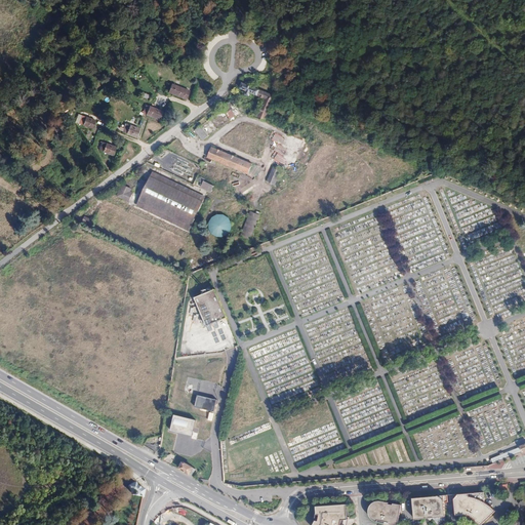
[(257,96),(265,99),(257,118),(265,121),(275,96),(242,83),(240,88),(247,91),(245,94),(249,96),(251,92),(257,95),(257,96)]
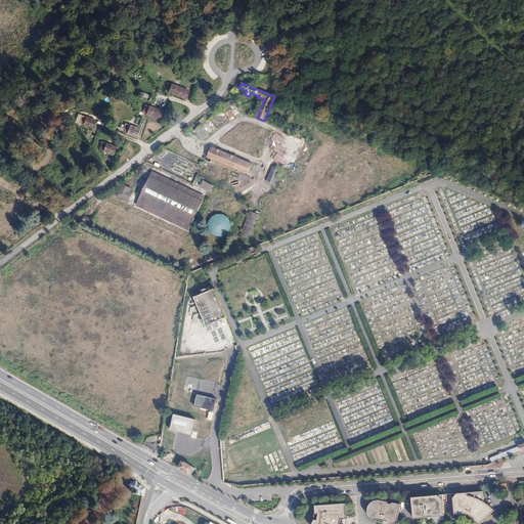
[(188,91),(171,84),(168,92),(185,99),(188,91)]
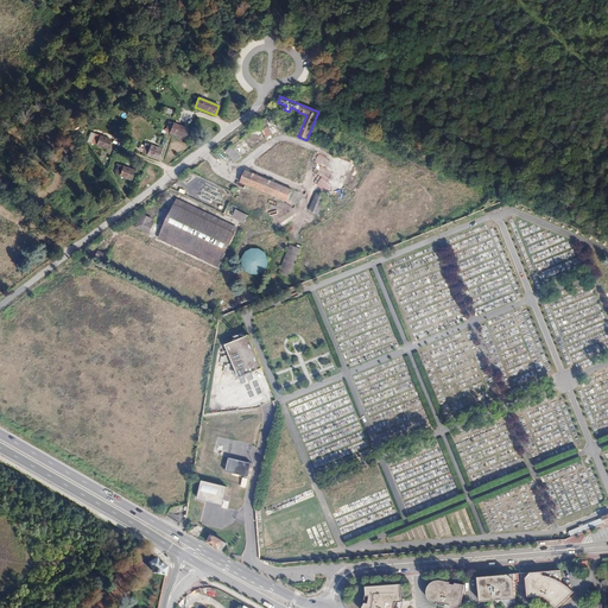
[(258,126),(267,138),(277,130),(267,118),(258,126)]
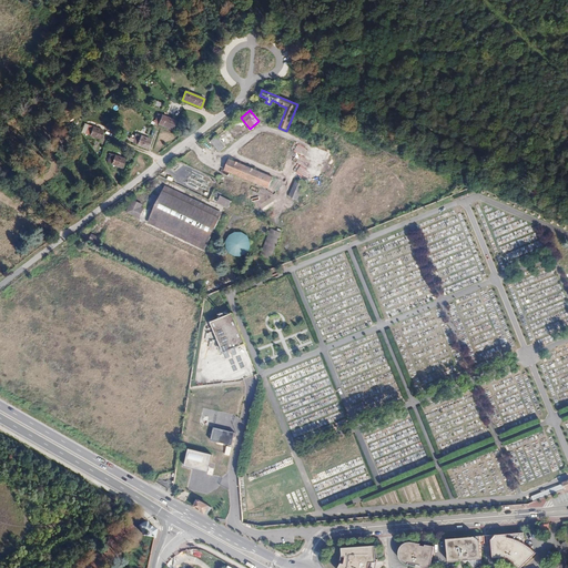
[(156,119),(160,120),(159,124),(172,130),(175,121),(158,114),(156,119)]
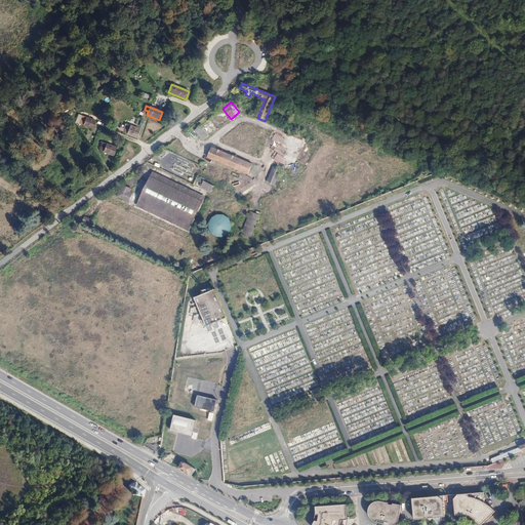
[(95,121),(82,116),(79,124),(92,128),(95,121)]
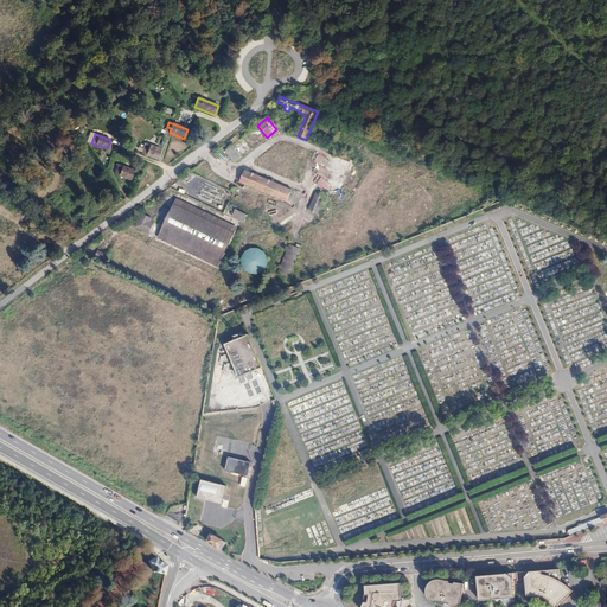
[(161,149),(146,144),(144,153),(159,158),(161,149)]
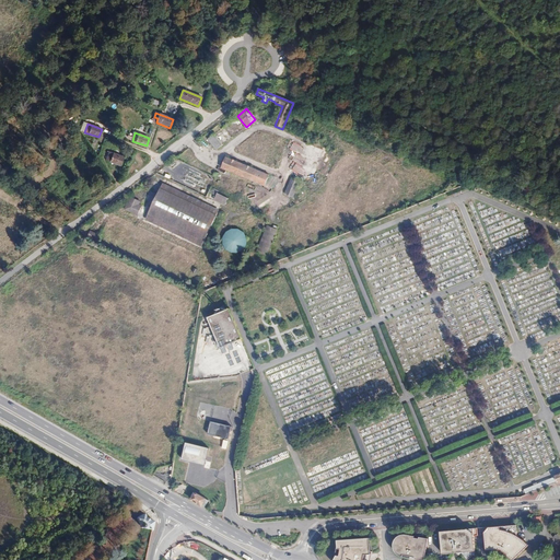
[(214,135),(208,139),(217,150),(223,144),(214,135)]
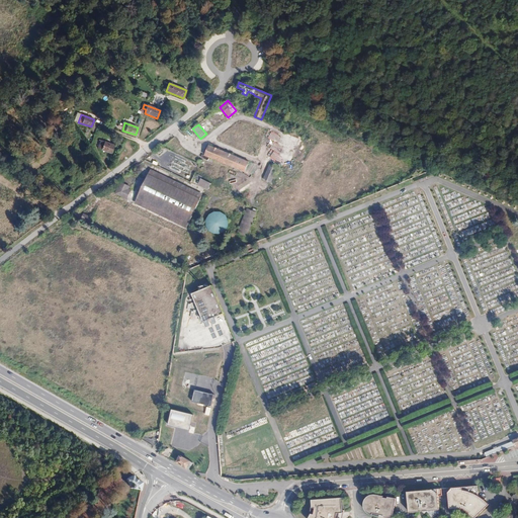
[(279,163),(281,156),(278,154),(281,147),(276,145),(280,137),(271,133),(268,140),(273,142),(266,157),(279,163)]
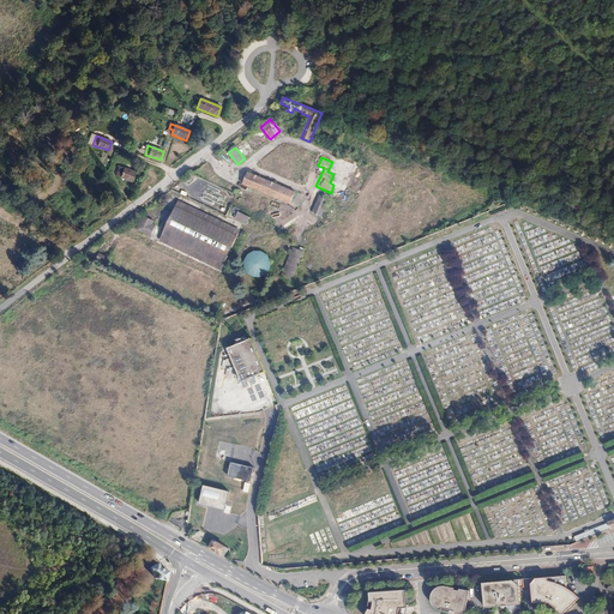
[(136,172),(120,167),(116,175),(132,181),(136,172)]
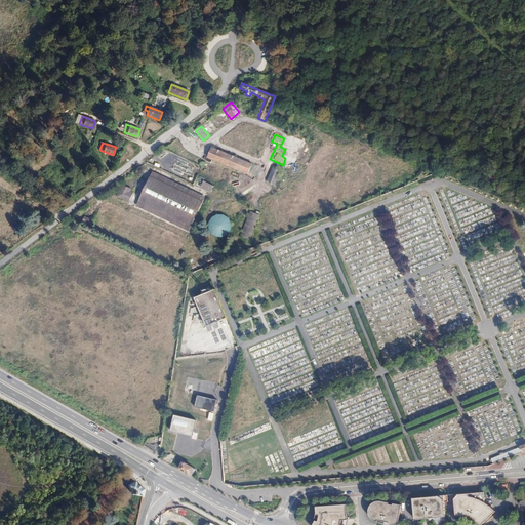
[(212,148),(208,158),(248,174),(252,164),(212,148)]
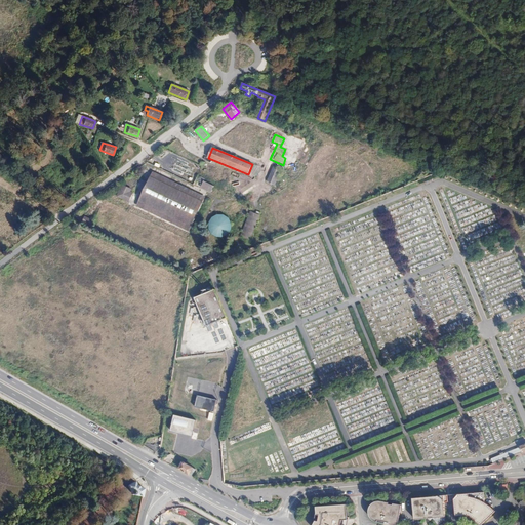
[(280,171),(273,168),(268,183),(275,185),(280,171)]
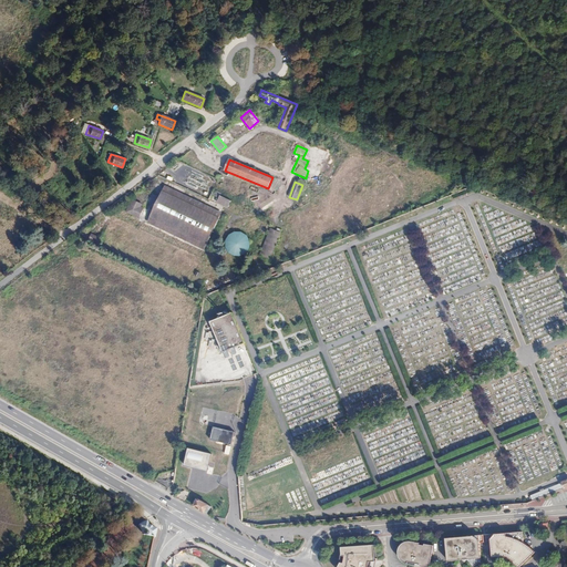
[(220,215),(165,187),(148,220),(205,248),(220,215)]
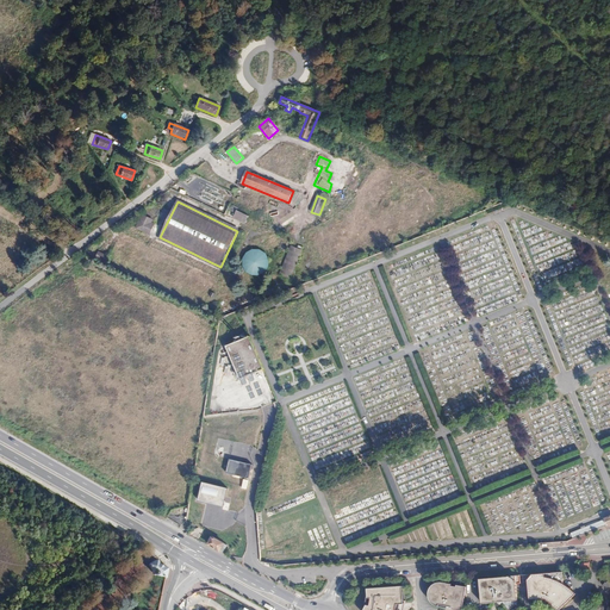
[(249,217),(238,211),(235,217),(247,223),(249,217)]
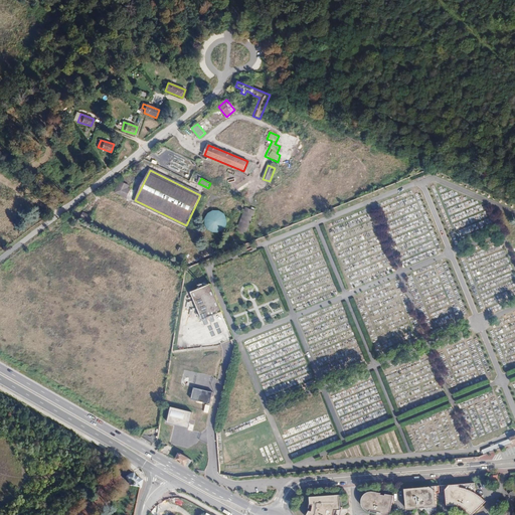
[(128,184),(121,181),(115,192),(127,197),(130,191),(126,189),(128,184)]
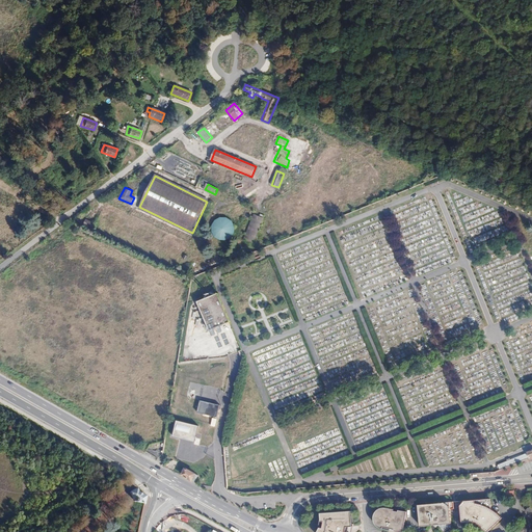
[(99,207),(97,204),(83,214),(86,217),(99,207)]
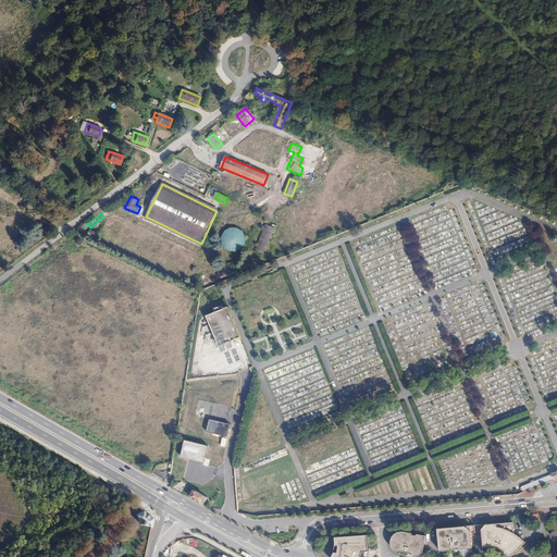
[(276,230),(264,224),(255,250),(265,255),(276,230)]
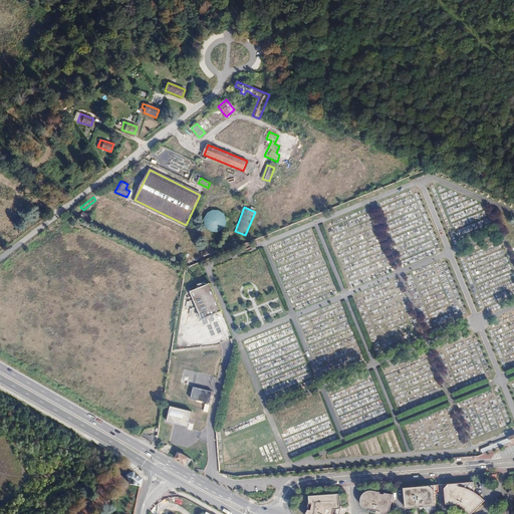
[(206,217),(205,221),(205,224),(206,227),(208,230),(211,232),(215,233),(218,232),(221,231),(224,229),(226,226),(227,223),(227,219),(225,216),(223,213),(220,211),(217,211),(213,211),(210,212),(207,214),(206,217)]
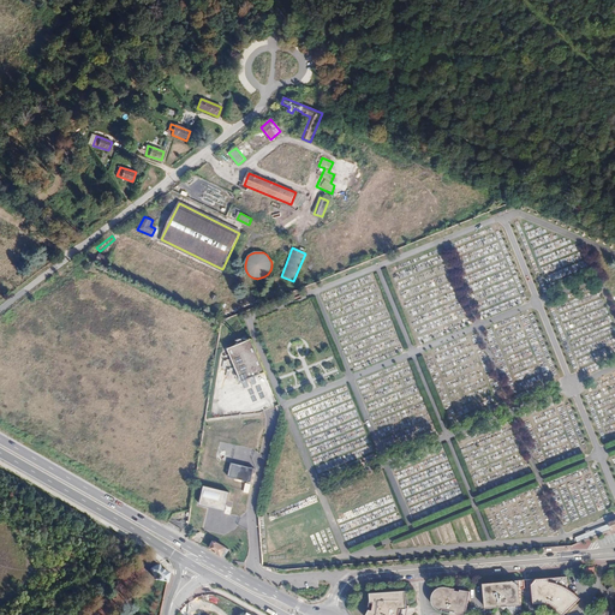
[(103,254),(100,256),(106,263),(109,261),(103,254)]
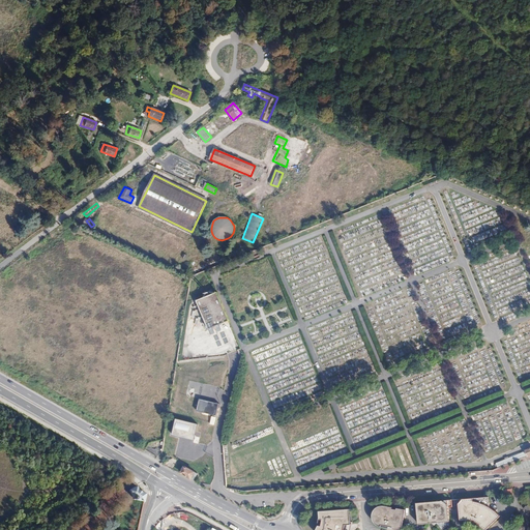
[(223,264),(221,260),(190,271),(193,275),(223,264)]
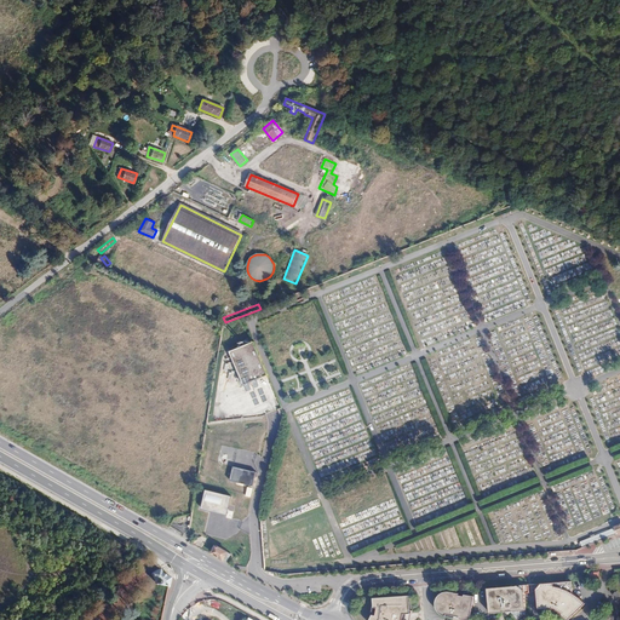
[(239,383),(267,373),(254,339),(247,342),(237,345),(227,349),(239,383)]
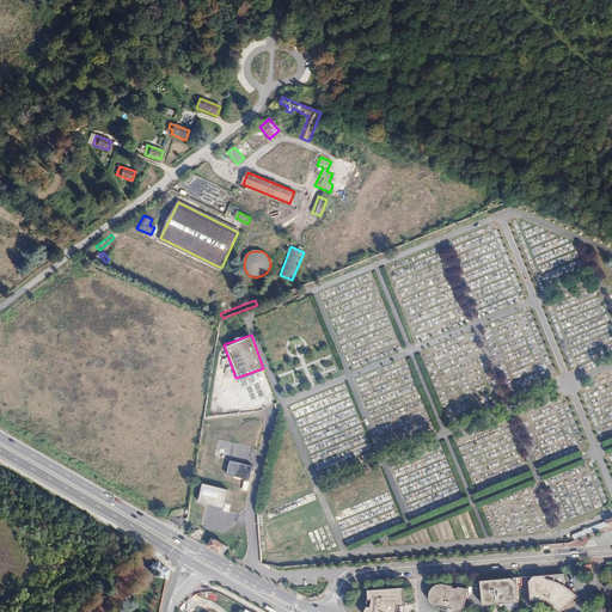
[(254,466),(231,460),(227,475),(250,479),(254,466)]
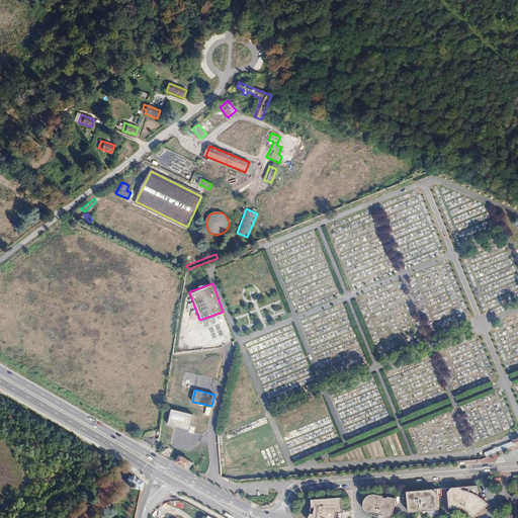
[(371,399),(372,405),(381,404),(379,390),(372,391),(373,394),(372,394),(373,399),(371,399)]
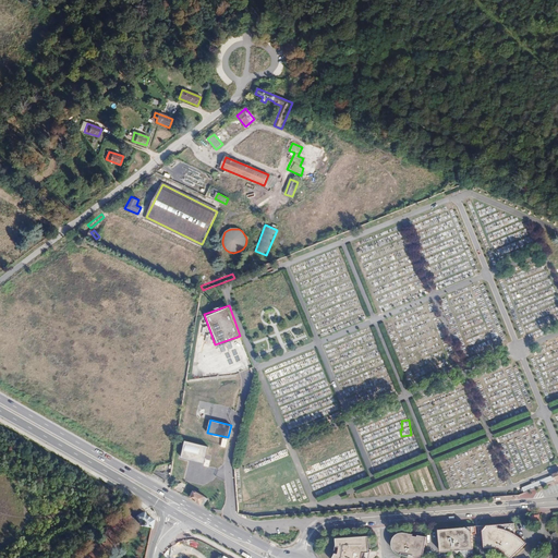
[(207,447),(185,441),(181,457),(203,463),(207,447)]
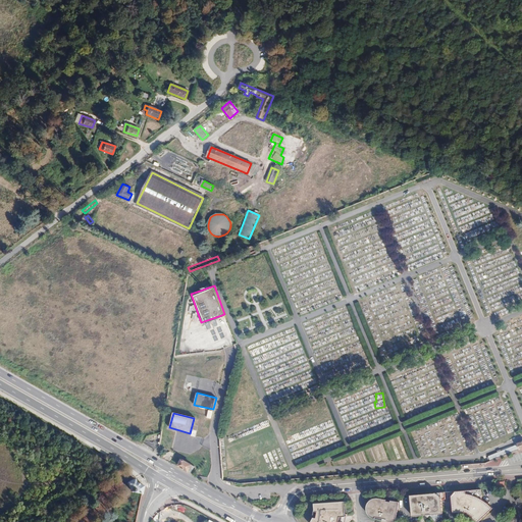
[(521,441),(517,444),(518,445),(488,456),(490,462),(516,452),(521,449),(521,441)]
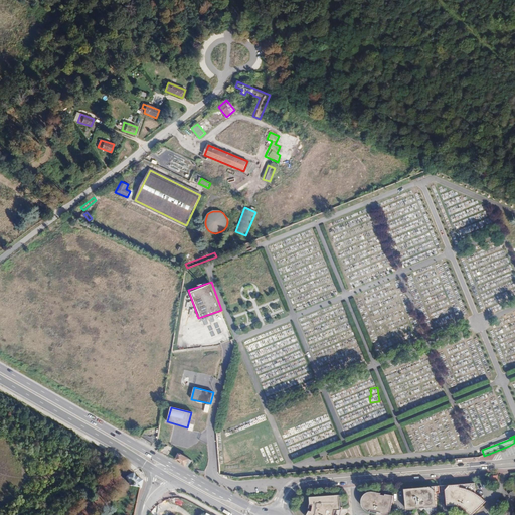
[(177,461),(185,465),(186,465),(189,459),(179,454),(177,461)]
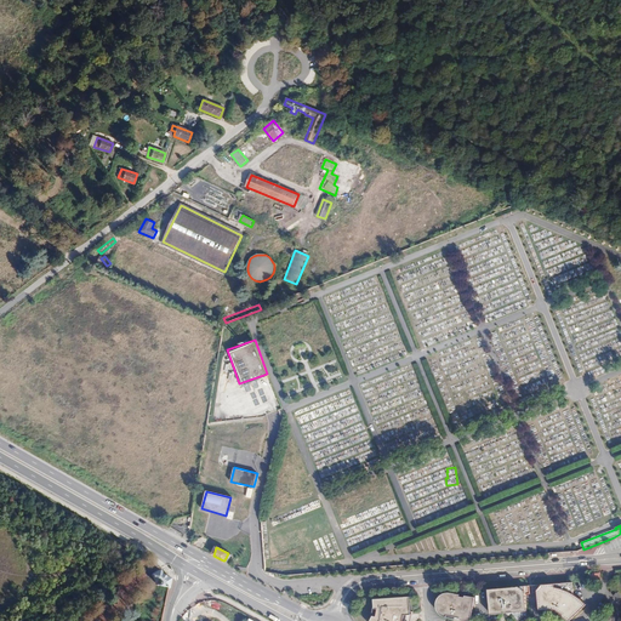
[(160,571),(152,575),(155,581),(157,585),(158,586),(160,586),(169,588),(170,585),(171,579),(170,579),(169,579),(167,579),(166,577),(165,577),(164,576),(163,575),(161,574),(160,571)]
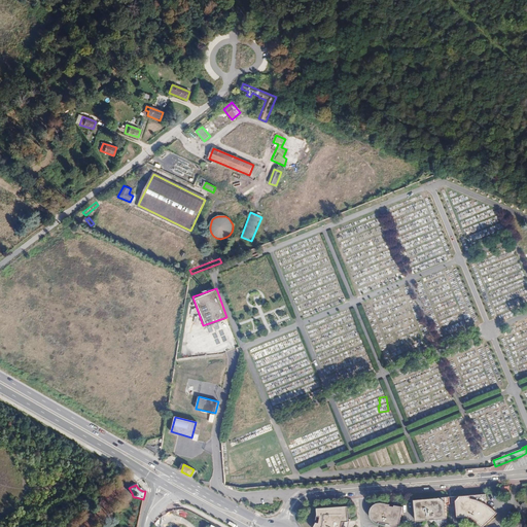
[(456,497),(456,502),(457,518),(469,518),(470,517),(478,522),(477,523),(482,526),(497,514),(495,511),(492,508),(490,506),(488,505),(487,495),(456,497)]
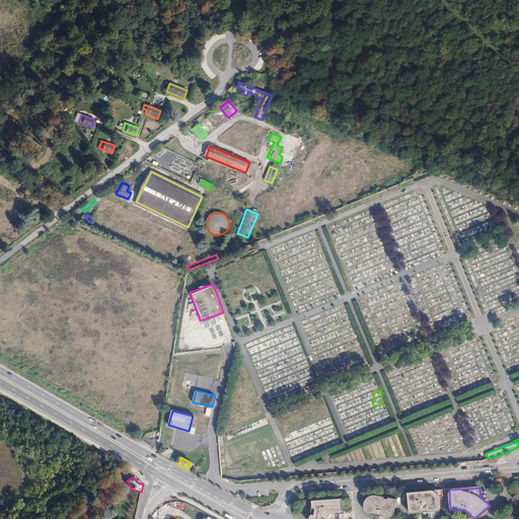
[(438,491),(409,493),(410,513),(428,512),(433,518),(441,514),(439,497),(438,491)]
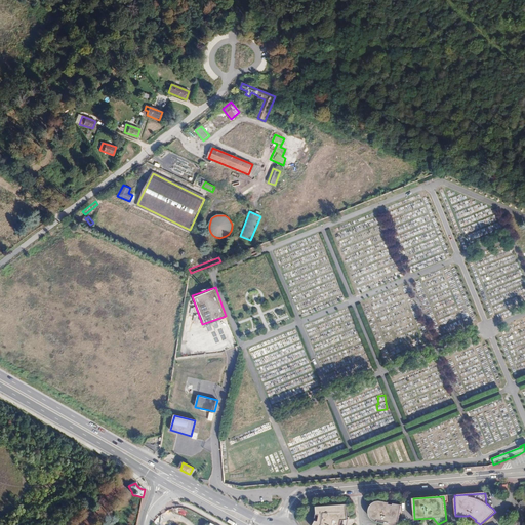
[(367,510),(367,514),(368,517),(370,519),(374,521),(376,522),(379,522),(380,521),(390,523),(390,524),(394,524),(399,524),(403,506),(377,500),(375,501),(371,502),(369,505),(367,507),(367,510)]
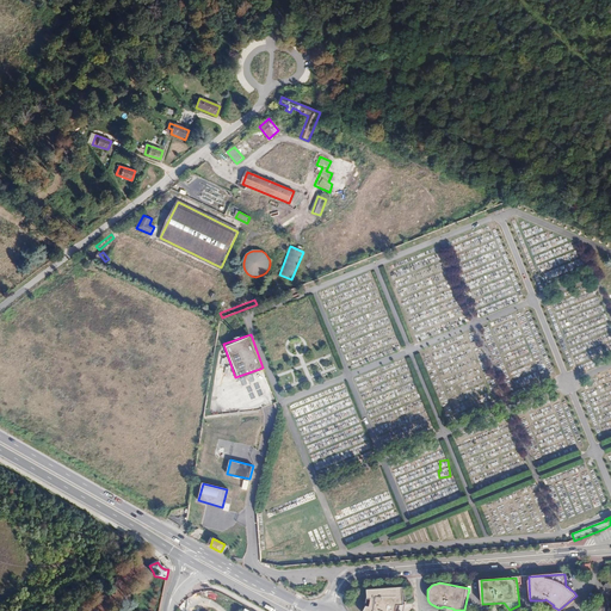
[(364,598),(369,599),(368,606),(363,606),(360,610),(395,610),(397,606),(405,605),(405,602),(403,602),(401,586),(364,590),(364,594),(364,598)]
